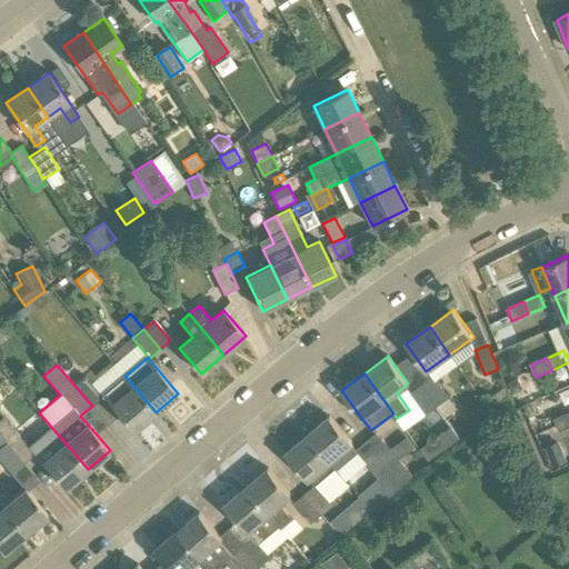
[(125,376),(102,395),(103,396),(133,431),(156,412),(125,376)]
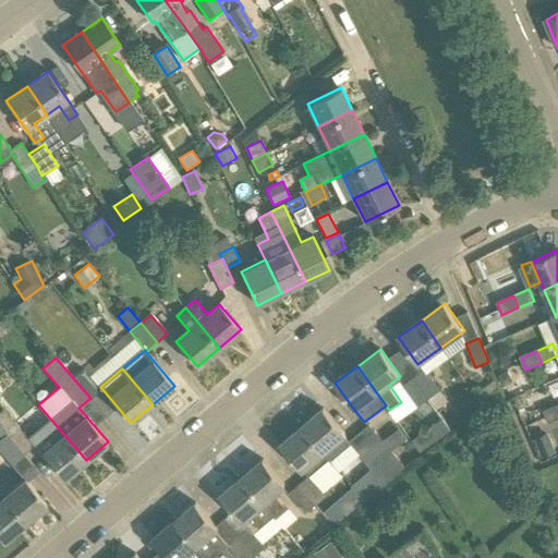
[(74,379),(91,398),(101,388),(100,387),(85,370),(74,379)]
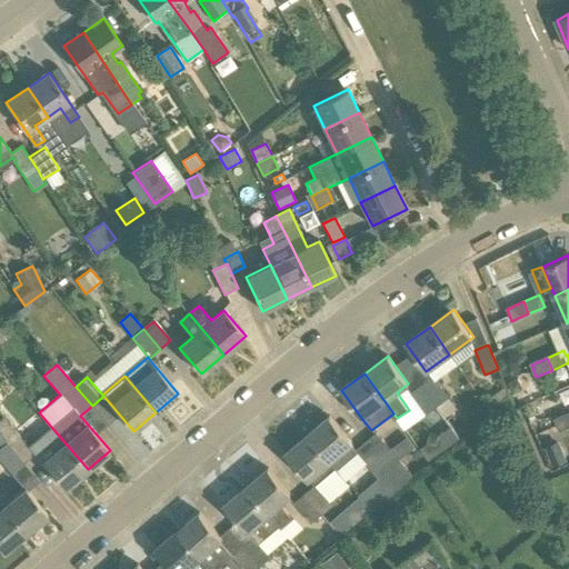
[(432,377),(421,387),(437,407),(446,419),(458,409),(432,377)]
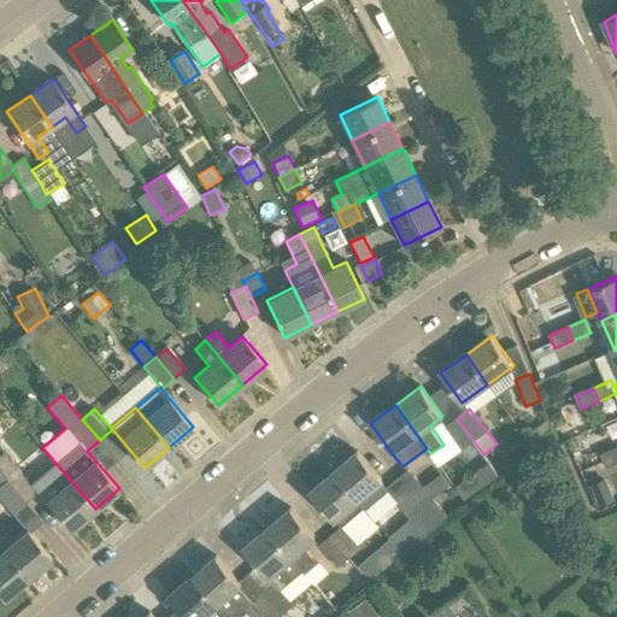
[(562,412),(552,417),(557,427),(568,423),(562,412)]
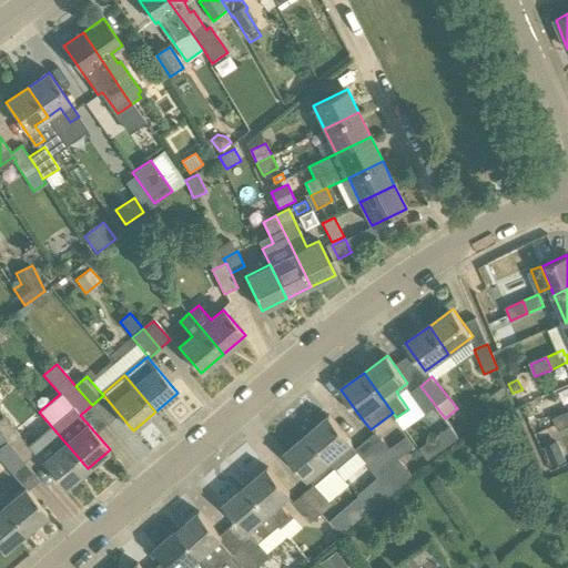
[(436,406),(421,386),(409,394),(426,415),(436,406)]
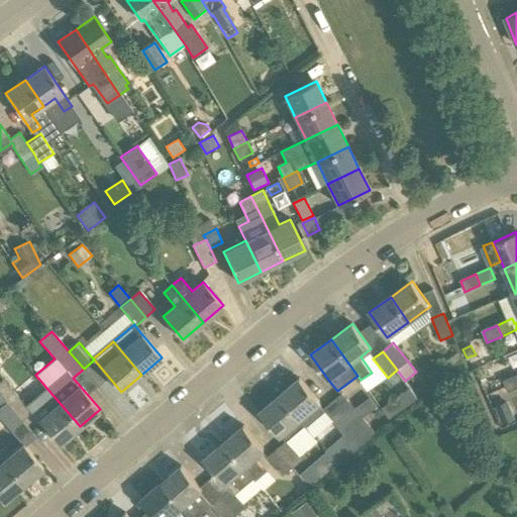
[(446,374),(463,357),(459,351),(440,366),(446,374)]
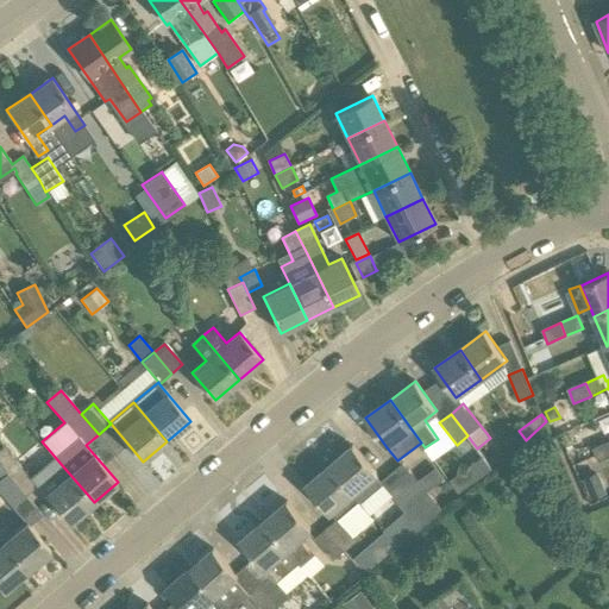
[(598,462),(608,457),(608,441),(594,449),(598,462)]
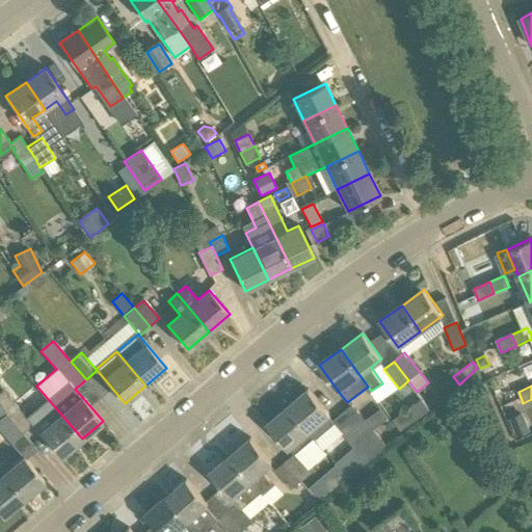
[(0,405),(6,414),(22,432),(31,423),(3,390),(0,392),(0,405)]
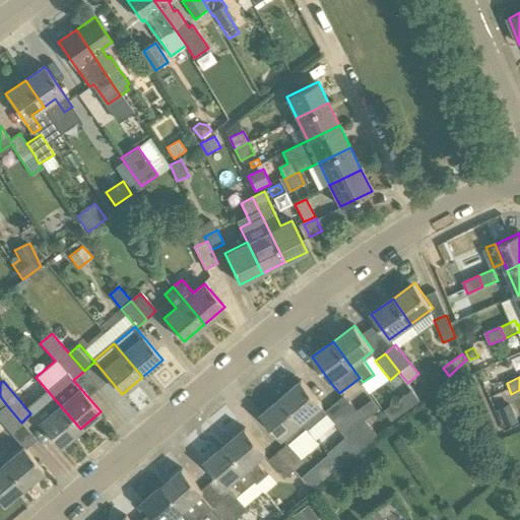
[(308,428),(325,413),(327,411),(326,411),(321,405),(322,404),(302,381),(281,398),(308,428)]
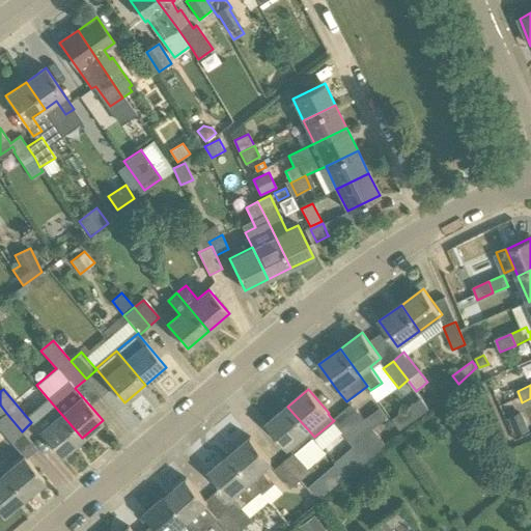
[(420,399),(410,407),(417,418),(428,411),(420,399)]
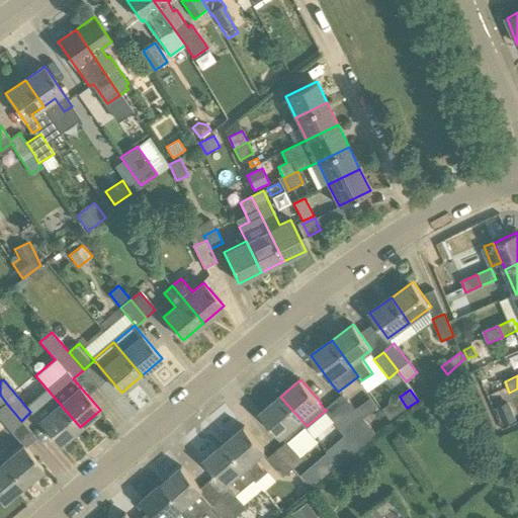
[(335,402),(369,444),(379,436),(366,421),(379,410),(370,399),(357,411),(344,395),(335,402)]
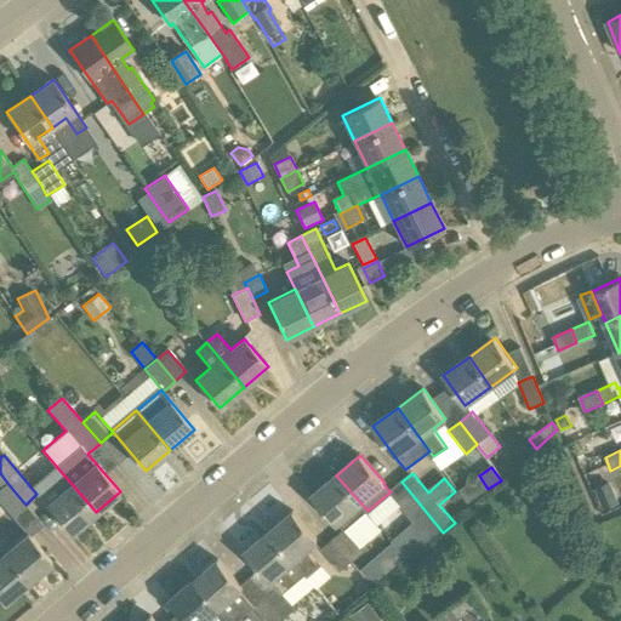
[(339,523),(345,530),(348,535),(348,534),(371,516),(368,511),(336,476),(312,495),(336,524),(339,523)]
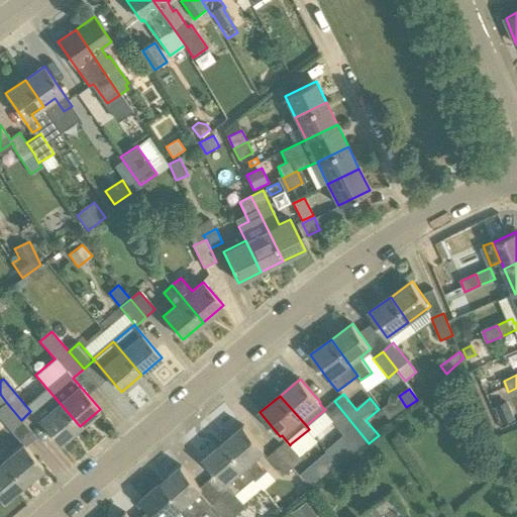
[(369,443),(334,401),(324,409),(325,409),(323,411),(344,435),(356,450),(358,452),(369,443)]
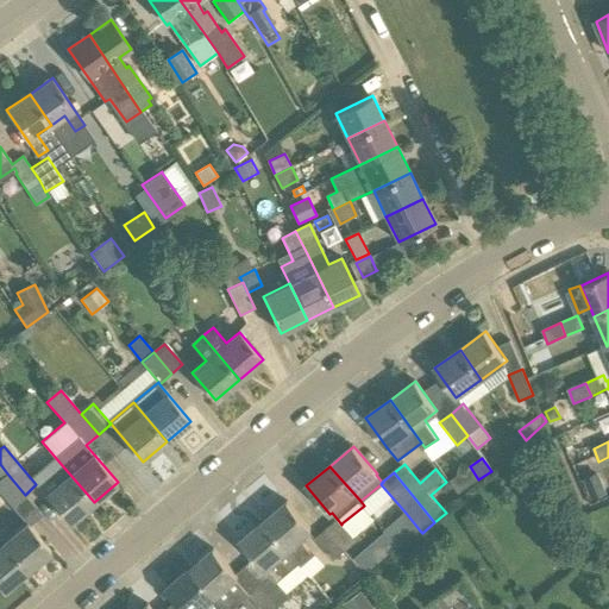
[(25,495),(7,473),(0,478),(0,488),(13,504),(25,495)]
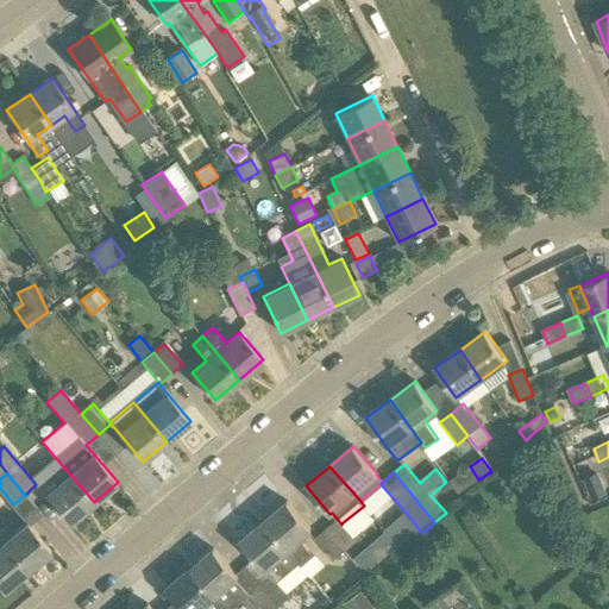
[(70,522),(94,502),(70,475),(46,495),(70,522)]
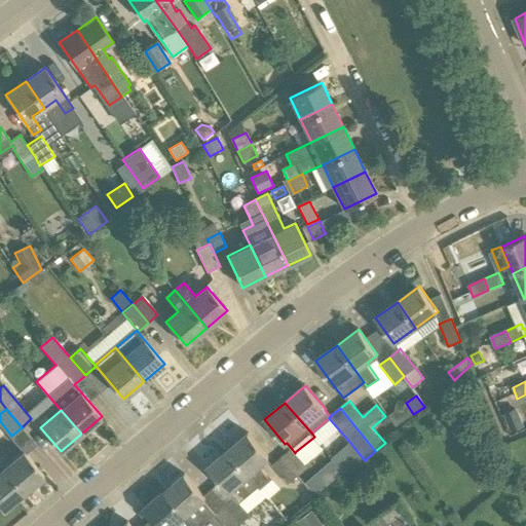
[(523,426),(516,410),(504,415),(512,431),(523,426)]
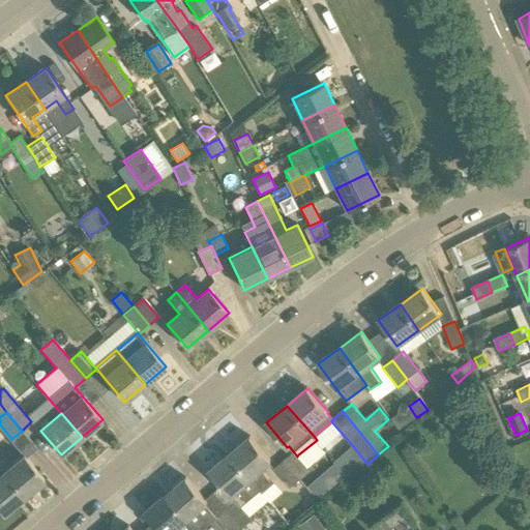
[(251,436),(230,454),(259,489),(261,491),(271,481),(261,469),(271,461),(251,436)]
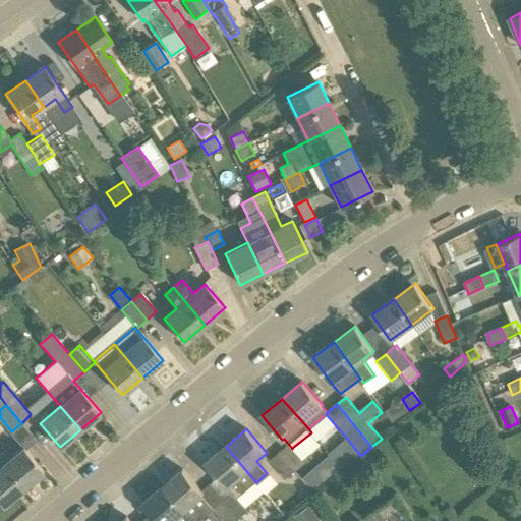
[(292,449),(289,445),(280,453),(296,471),(305,463),(292,448),(292,449)]
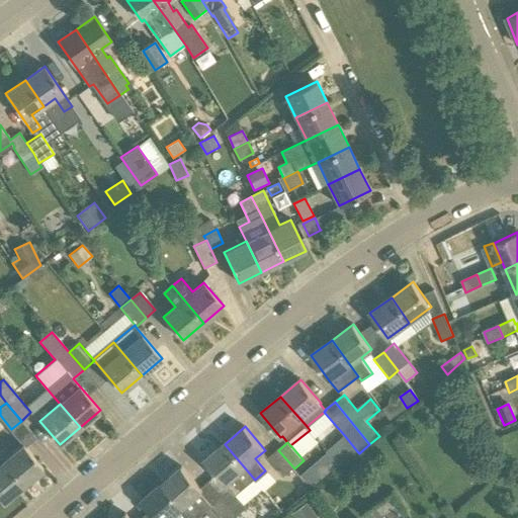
[(3,461),(23,486),(44,468),(23,444),(3,461)]
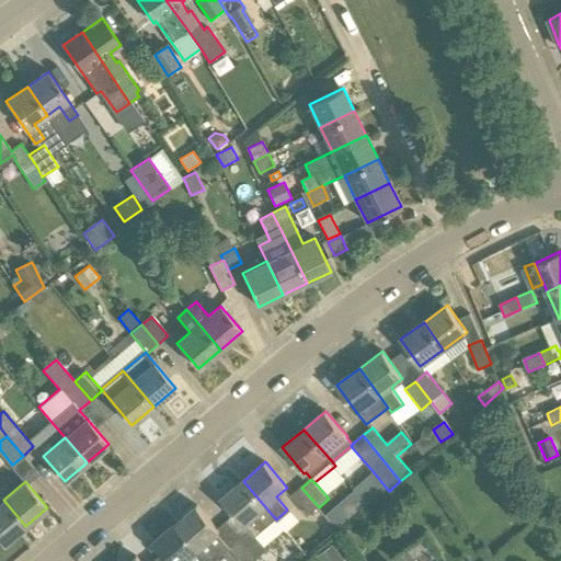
[(244,524),(250,530),(253,535),(254,534),(274,517),(243,481),(221,500),(243,525),(244,524)]
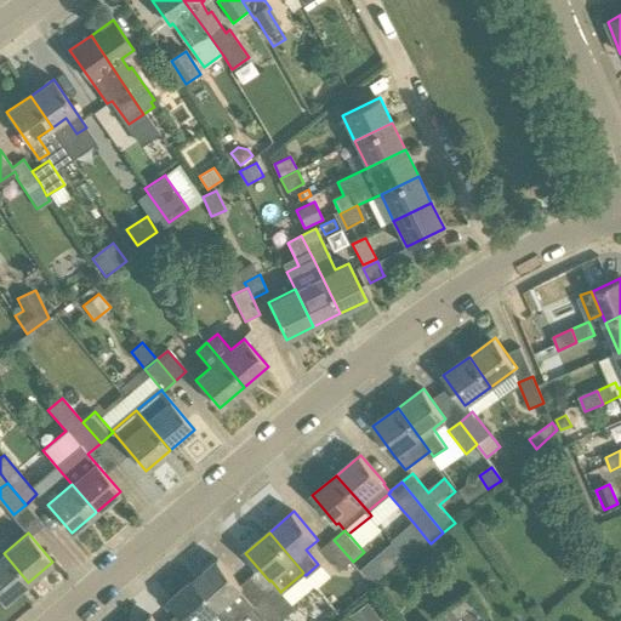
[(340,571),(353,562),(334,540),(322,550),(340,571)]
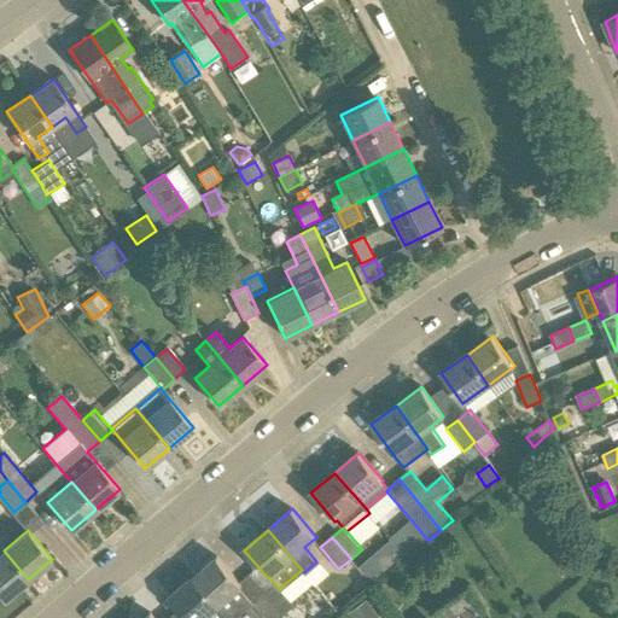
[(0,595),(4,600),(28,579),(4,551),(0,546),(0,595)]
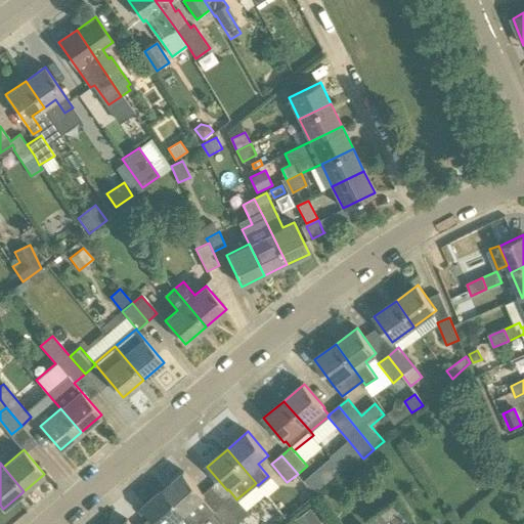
[(193,523),(200,523),(215,512),(215,511),(204,498),(206,496),(184,472),(164,489),(193,523)]
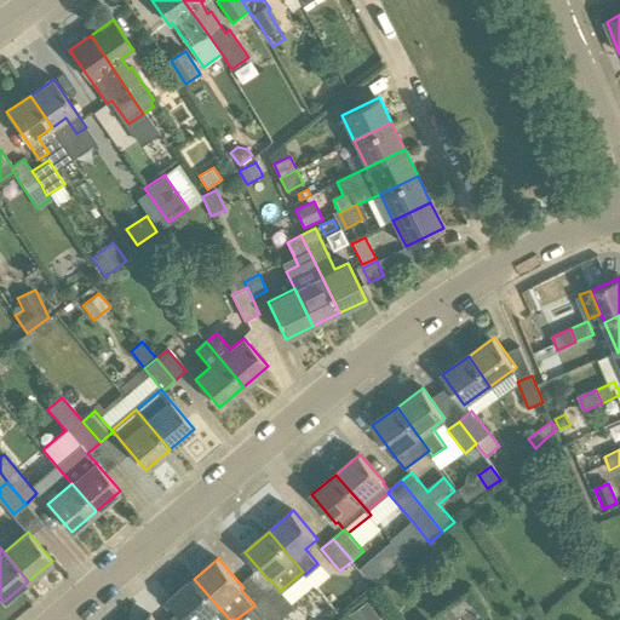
[(383,574),(371,560),(360,569),(373,584),(383,574)]
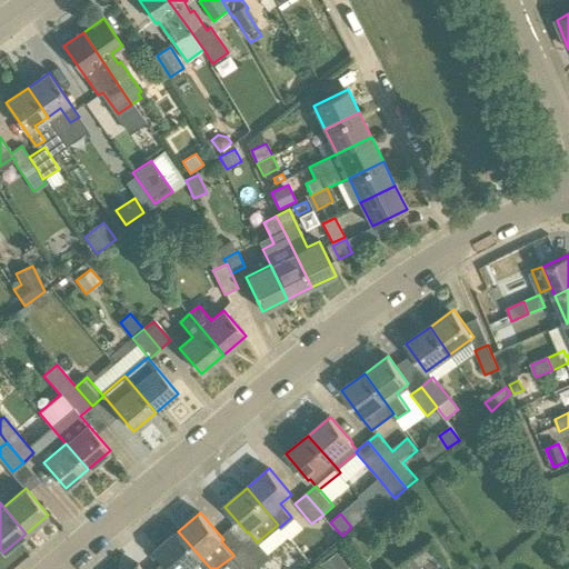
[(210,568),(178,531),(156,550),(171,568),(210,568)]
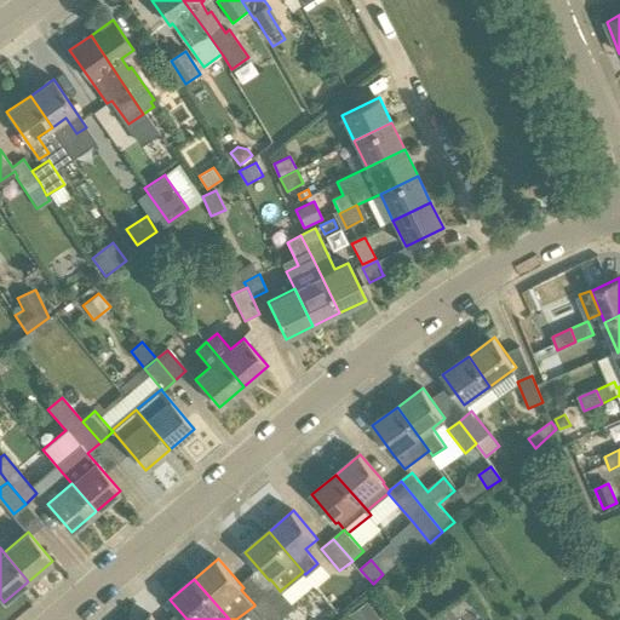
[(280,591),(276,586),(265,596),(285,618),(297,608),(281,590),(280,591)]
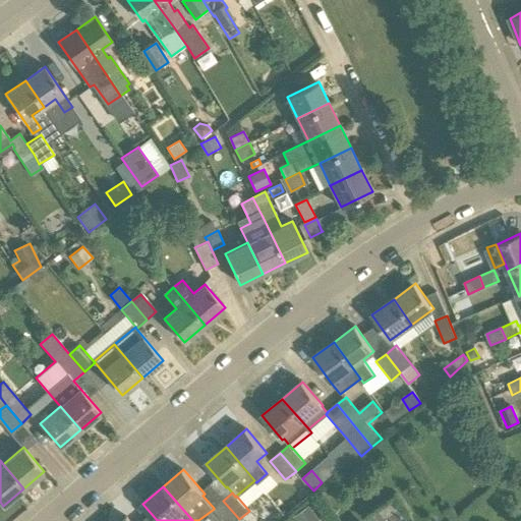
[(214,508),(214,509),(224,520),(236,520),(239,519),(223,501),(214,508)]
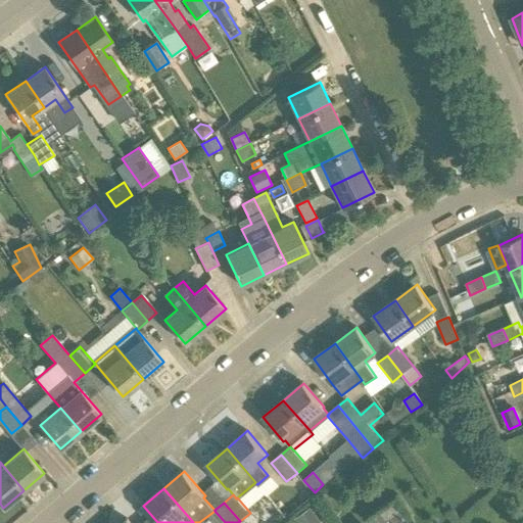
[(294,518),(297,522),(322,522),(312,507),(294,518)]
